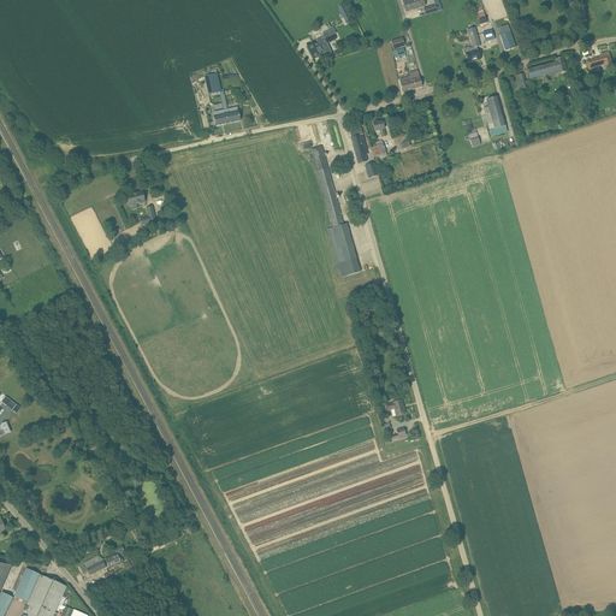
[(416,9),(413,0),(408,0),(403,3),(406,12),(416,9)]
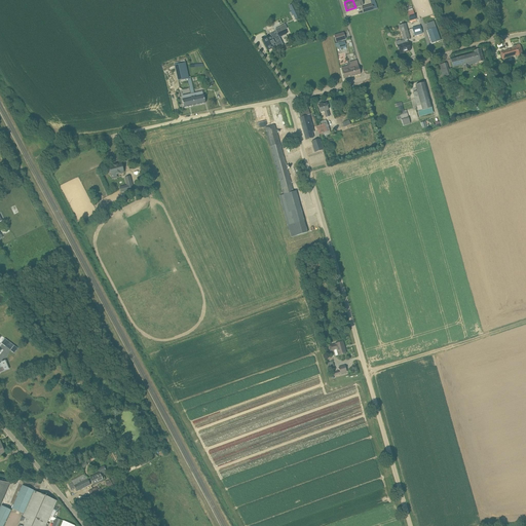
[(376,3),(362,7),(364,12),(377,8),(376,3)]
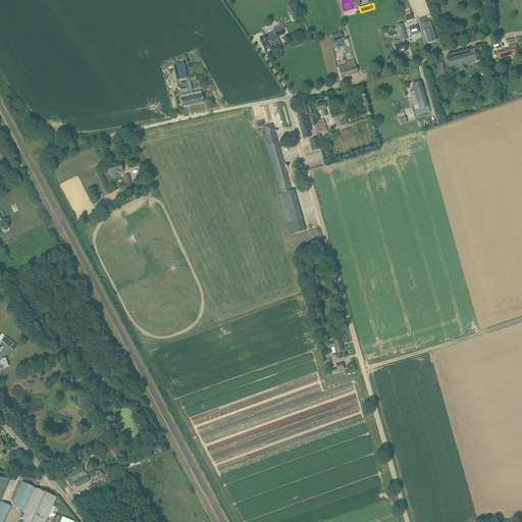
[(291,4),(286,6),(290,11),(288,12),(289,16),(292,14),(294,20),(298,18),(291,4)]
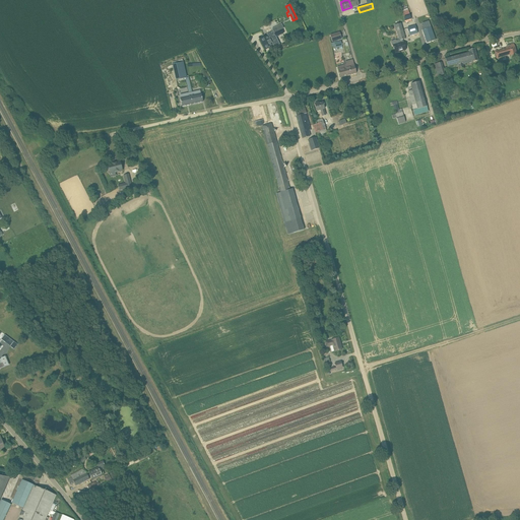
[(402,8),(405,21),(411,19),(407,6),(402,8)]
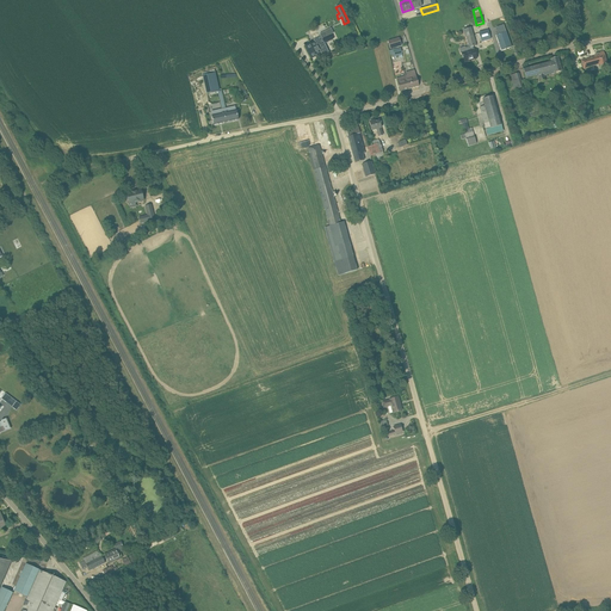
[(460,49),(461,54),(462,54),(464,62),(476,59),(474,50),(473,50),(471,47),(476,45),(471,28),(463,30),(469,48),(466,48),(466,47),(460,49)]
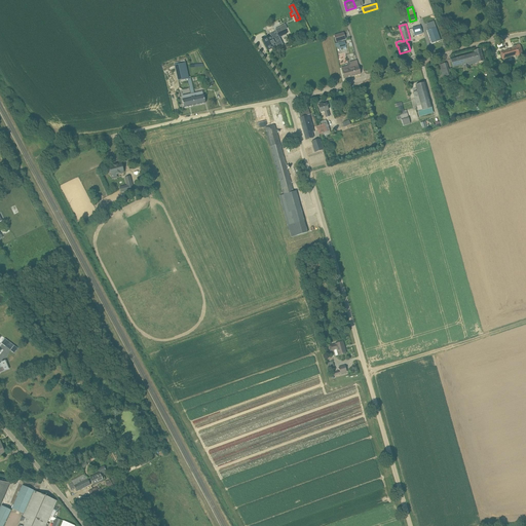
[(420,25),(412,28),(415,37),(417,36),(420,35),(423,33),(420,25)]
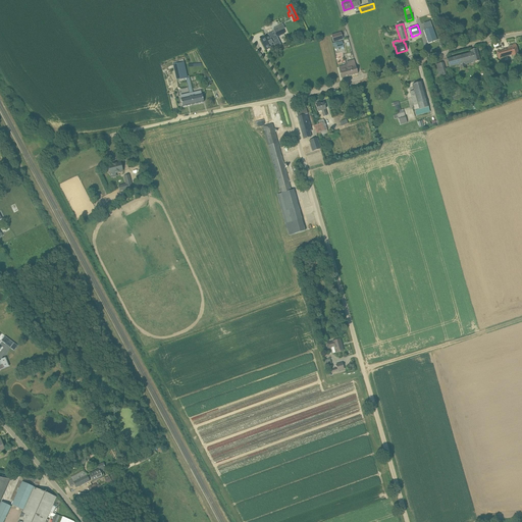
[(432,28),(424,31),(427,37),(428,38),(427,39),(428,43),(436,40),(432,28)]
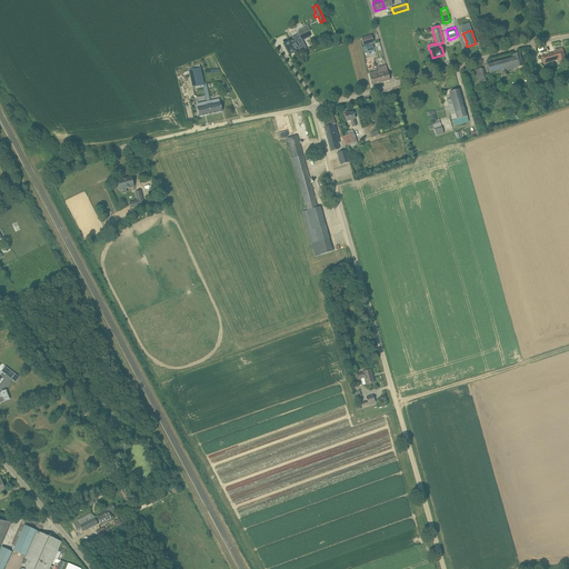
[(292,38),(285,42),(290,55),(298,51),(298,52),(307,49),(302,40),(300,36),(299,35),(291,38),(292,38)]
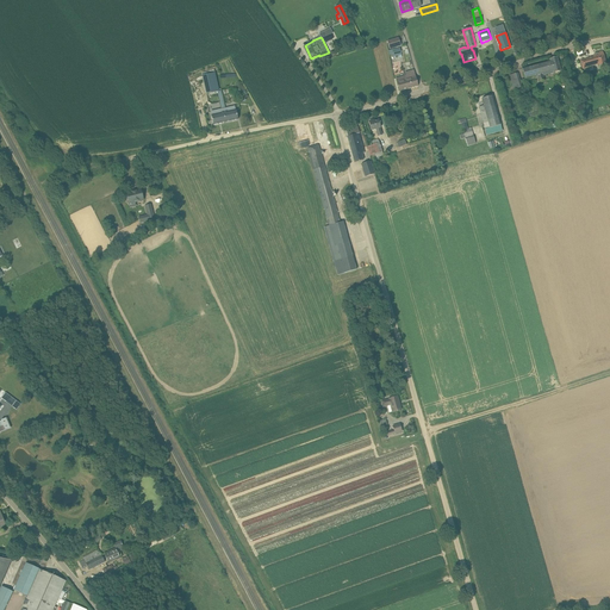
[(398,38),(387,41),(390,50),(402,47),(398,38)]
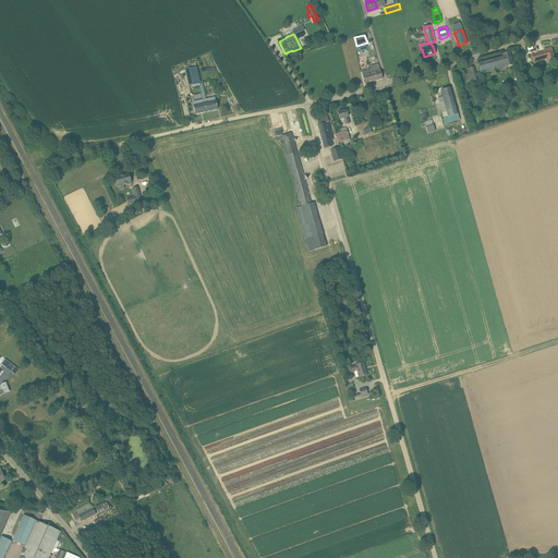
[(544,51),(531,55),(533,62),(548,58),(548,60),(555,59),(552,47),(544,50),(544,51)]
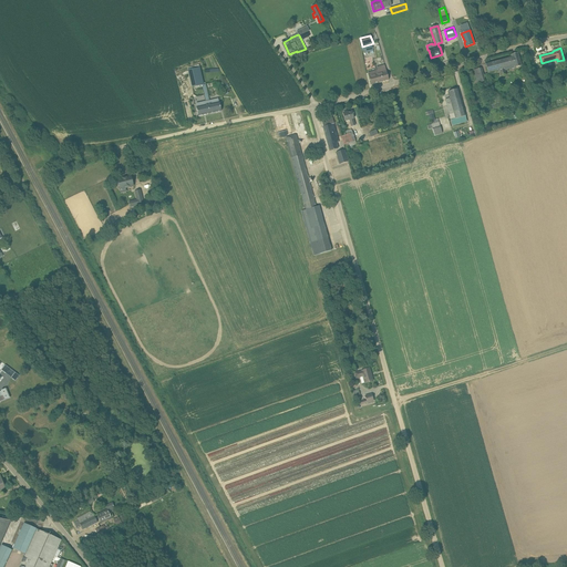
[(515,68),(522,66),(519,59),(517,53),(511,54),(512,57),(485,63),(488,73),(500,70),(501,75),(506,74),(504,69),(514,66),(515,68)]
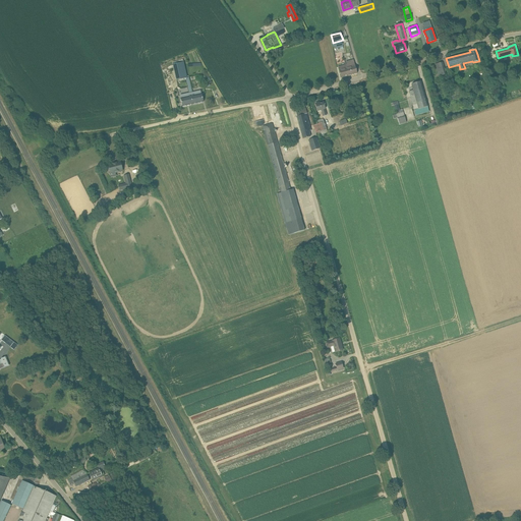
[(183,62),(173,64),(177,80),(187,78),(183,62)]
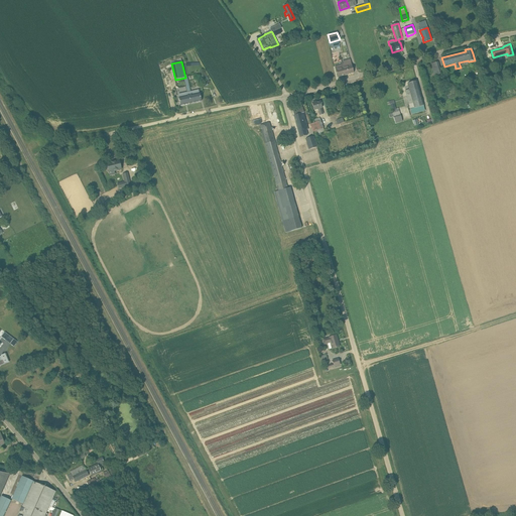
[(335,67),(338,78),(354,73),(351,62),(344,65),(335,67)]
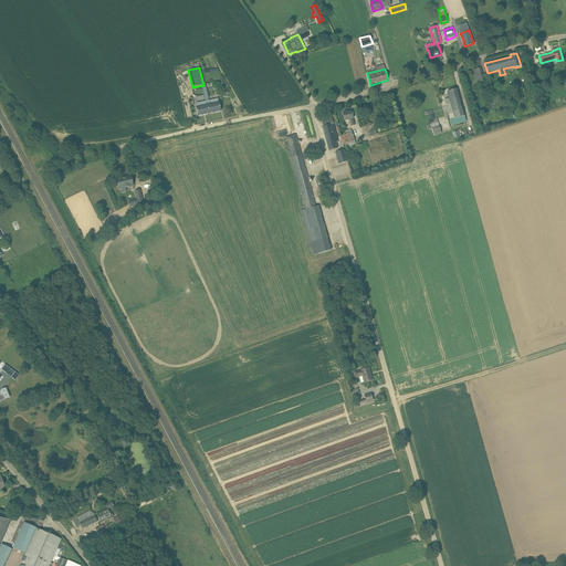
[(444,100),(452,125),(467,122),(457,88),(447,92),(449,98),(444,100)]
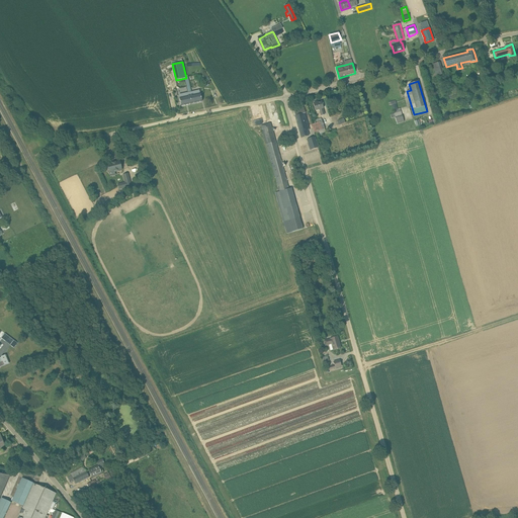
[(214,84),(210,86),(216,97),(220,95),(214,84)]
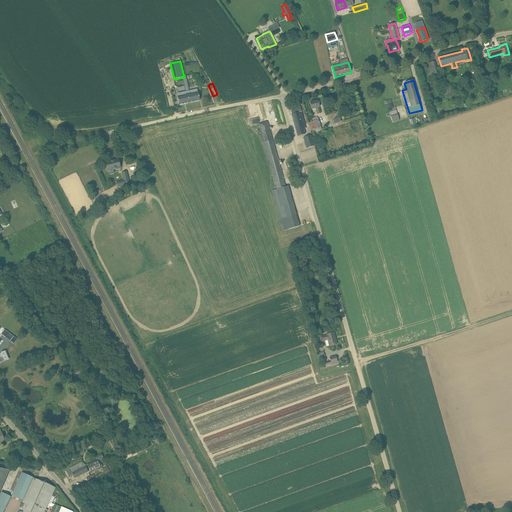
[(197,91),(187,93),(189,102),(200,100),(198,92),(197,93),(197,91)]
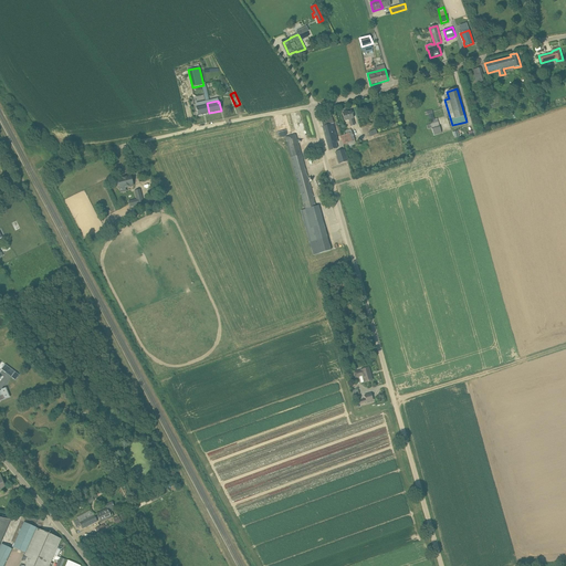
[(197,107),(196,107),(198,116),(209,113),(207,103),(197,106),(197,107)]
